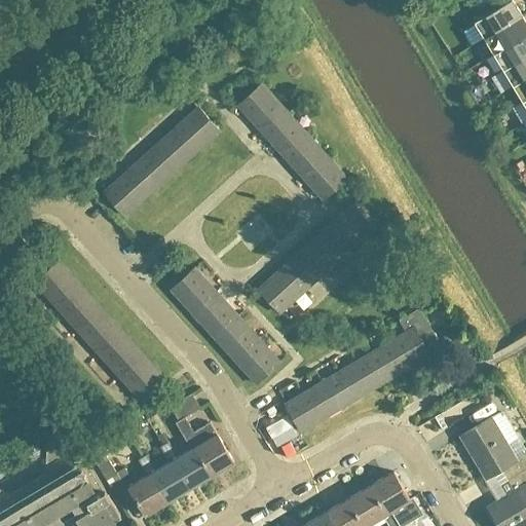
[(482,41),(520,19),(511,2),(473,25),(482,41)]
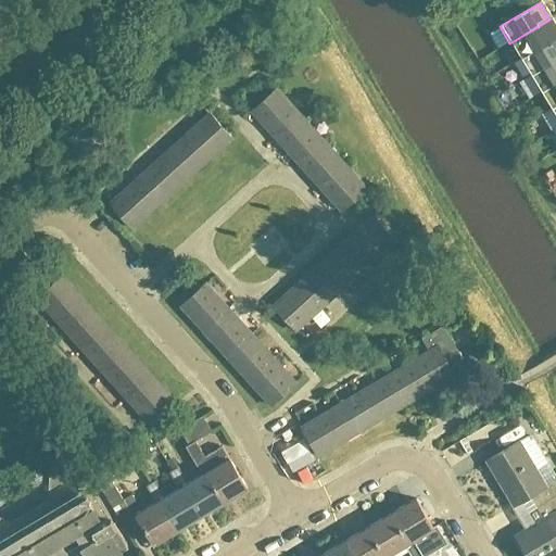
[(509,43),(520,60),(555,38),(555,29),(550,20),(509,43)]
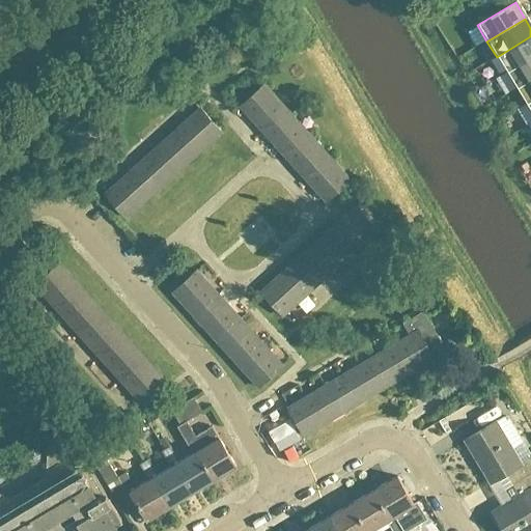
[(506,74),(530,57),(530,36),(497,57),(506,74)]
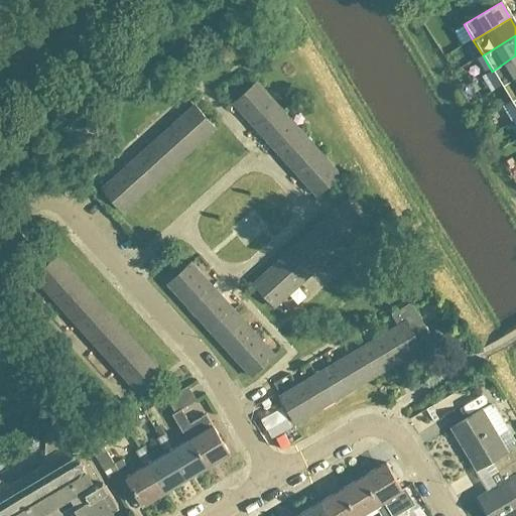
[(515,55),(492,72),(501,87),(515,77),(515,55)]
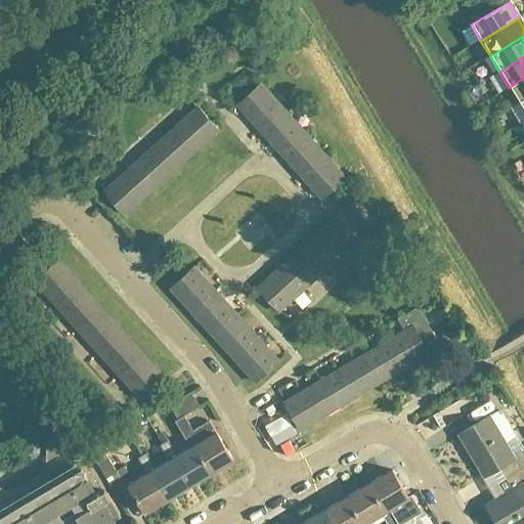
[(518,103),(523,99),(523,78),(509,88),(518,103)]
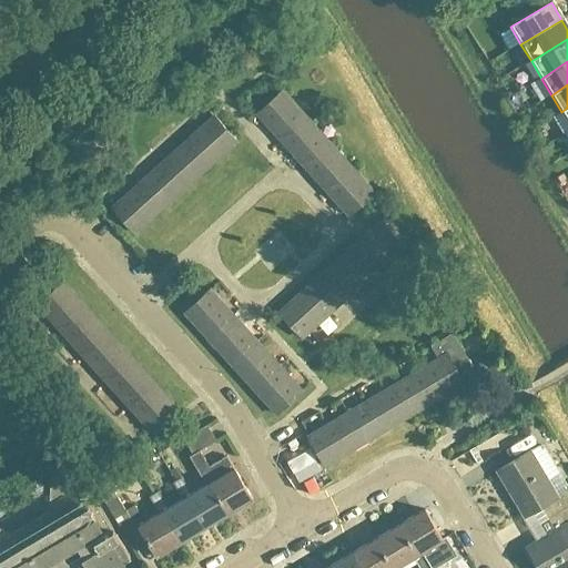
[(254,115),(277,141),(302,119),(280,93),(254,115)]
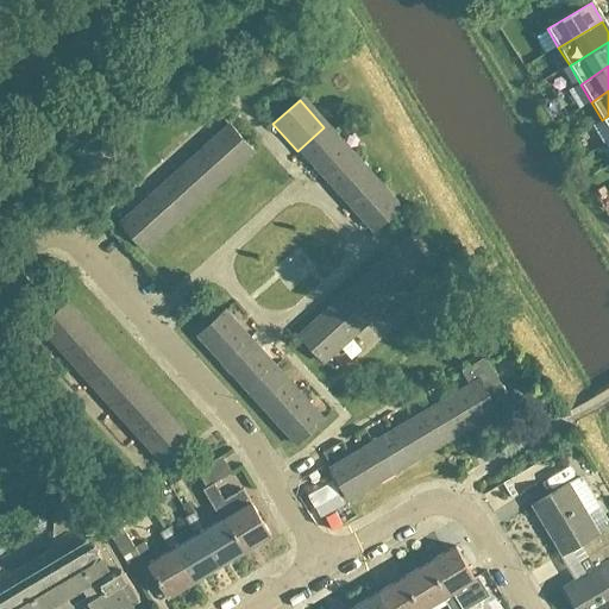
[(198,151),(223,179),(250,154),(225,126),(198,151)]
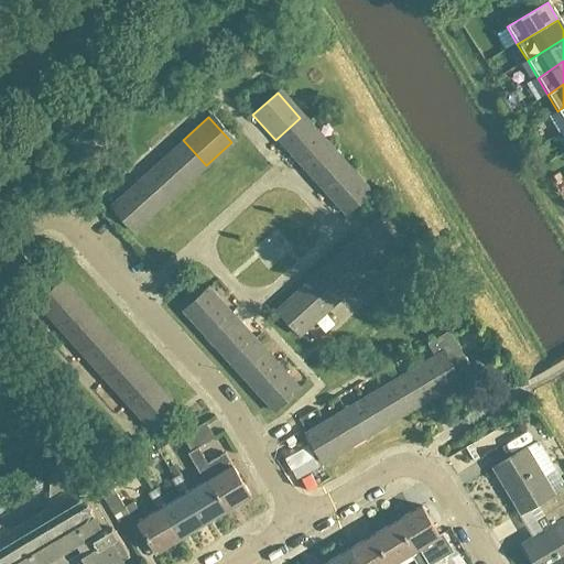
[(275,140),(297,164),(323,142),(300,118),(275,140)]
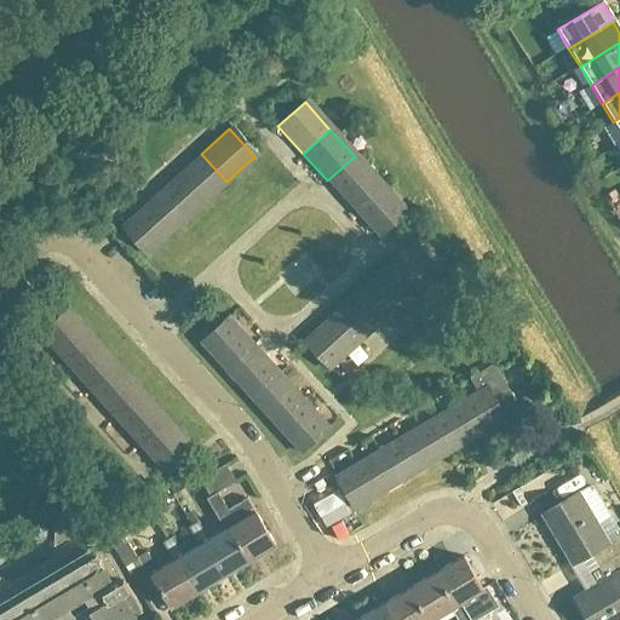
[(174,179),(200,206),(227,182),(201,154),(174,179)]
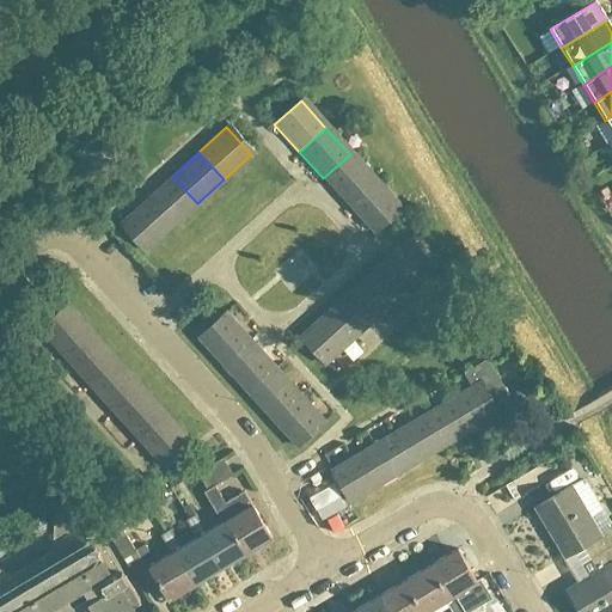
[(323,178),(348,206),(374,182),(350,154),(323,178)]
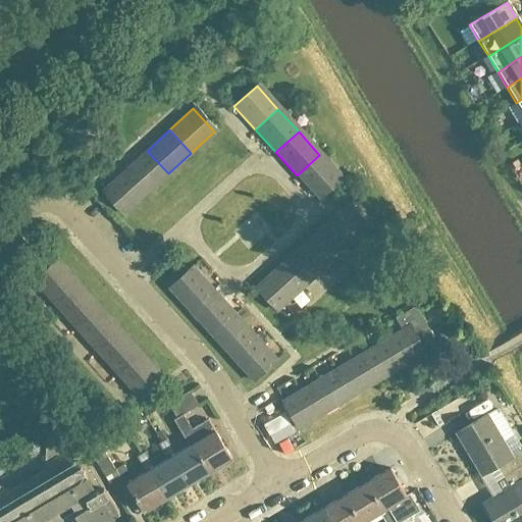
[(123,172),(145,195),(168,173),(147,151),(123,172)]
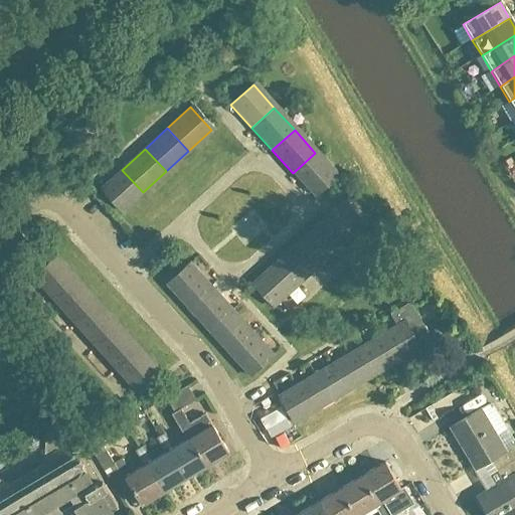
[(315,153),(293,173),(314,196),(336,176),(315,153)]
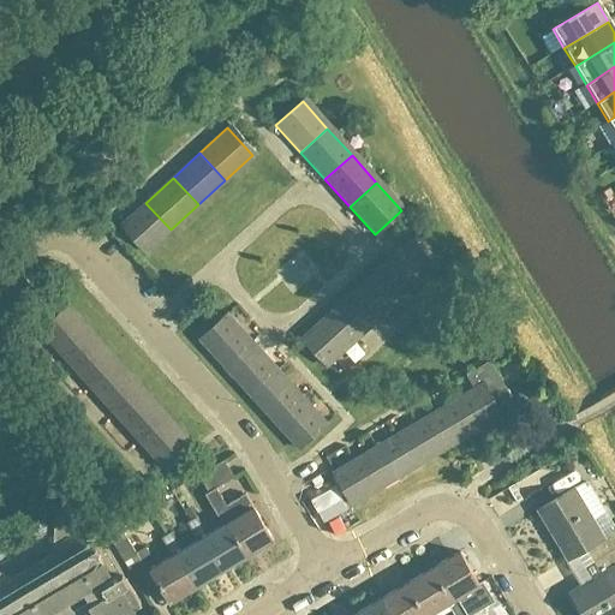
[(171,230),(145,203),(118,228),(143,255),(171,230)]
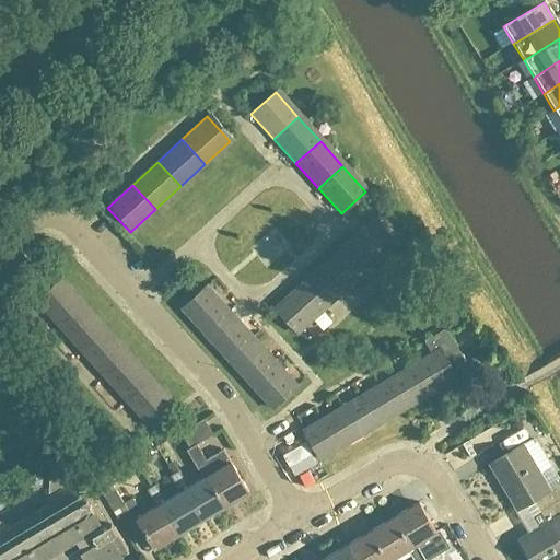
[(369,268),(372,265),(381,276),(388,268),(380,258),(394,245),(371,220),(346,243),(369,268)]
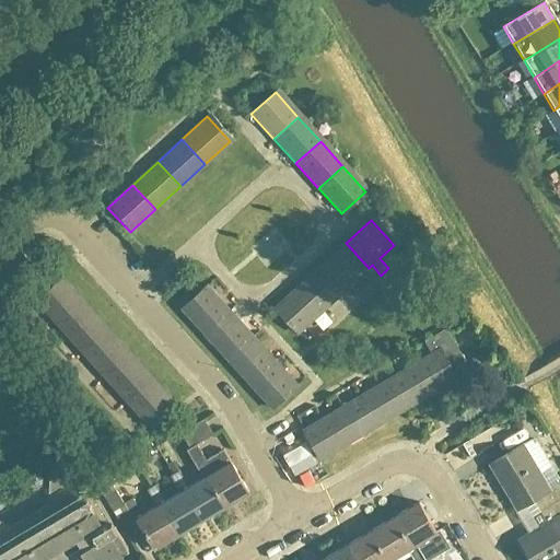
[(321,265),(343,290),(369,268),(346,243),(321,265)]
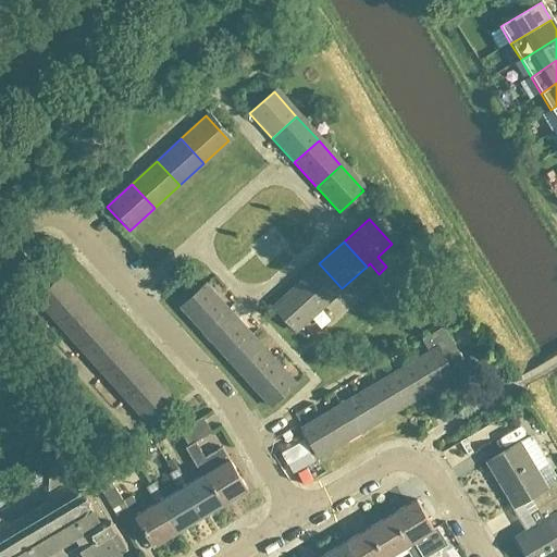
[(295,286),(318,311),(342,288),(319,263),(295,286)]
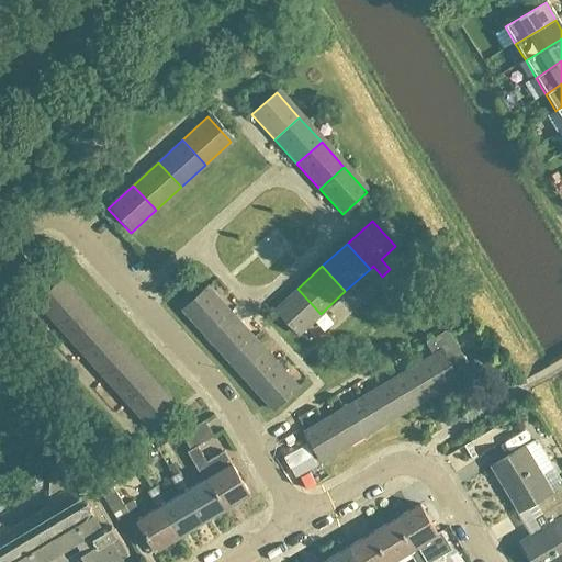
[(367,296),(395,340),(424,323),(395,278),(367,296)]
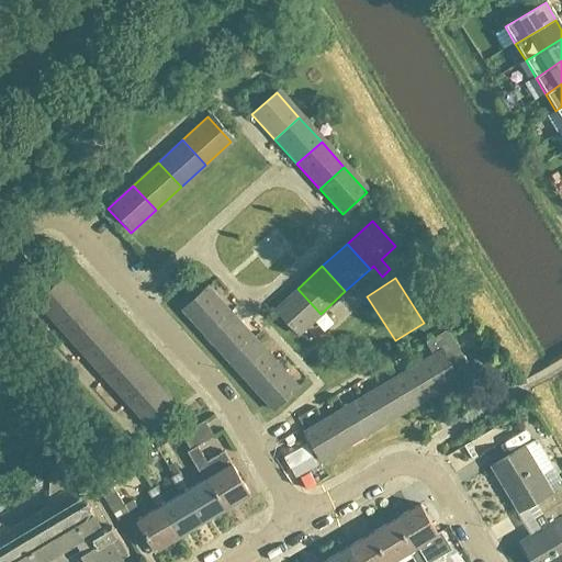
[(62,281),(36,304),(59,329),(85,306),(62,281)]
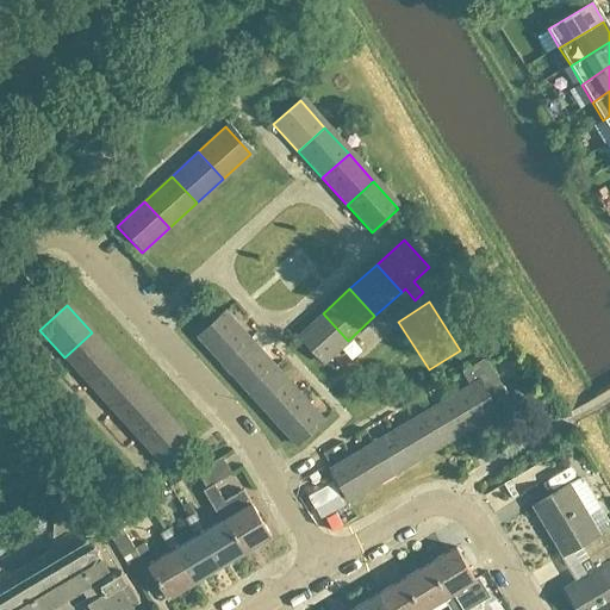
[(219,365),(247,341),(222,313),(195,337),(219,365)]
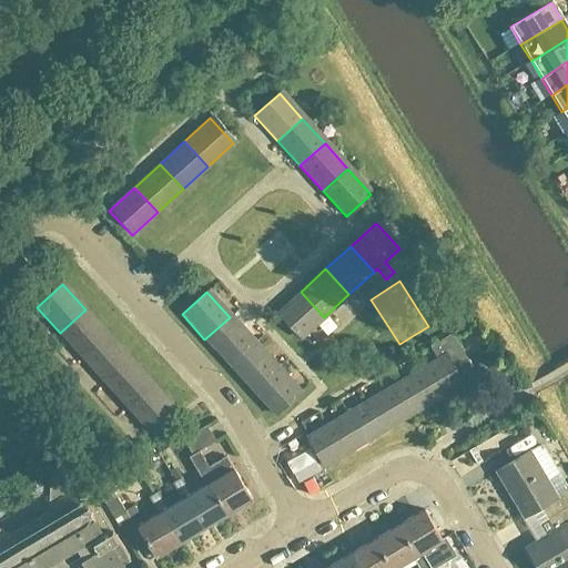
[(324,317),(301,292),(275,314),(298,341),(324,317)]
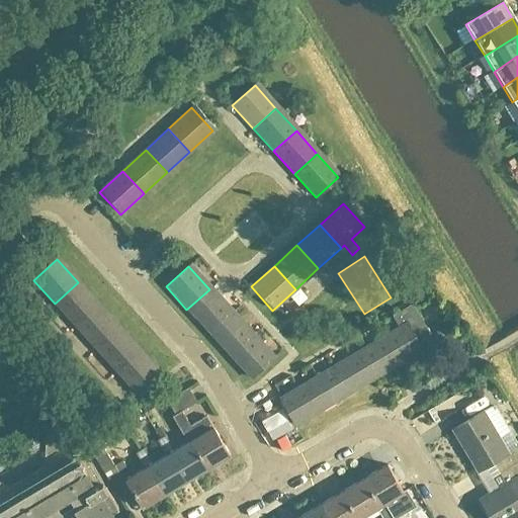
[(78,282),(55,304),(75,327),(98,306),(78,282)]
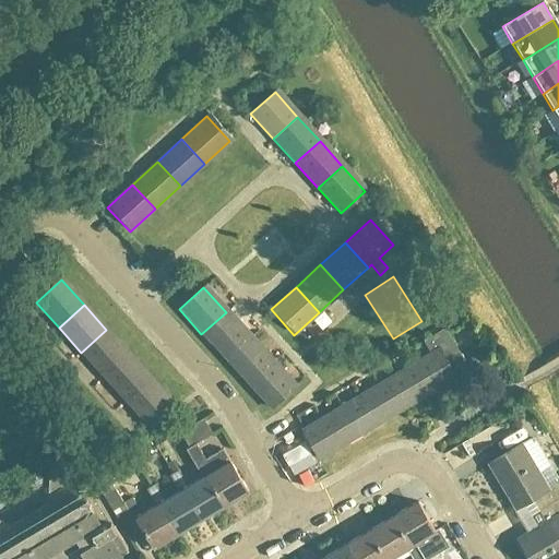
[(201,334),(224,359),(248,337),(226,312),(201,334)]
